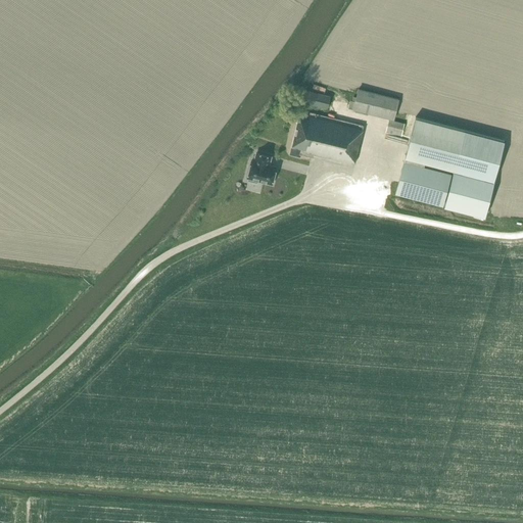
[(393,120),(398,99),(359,90),(353,109),(393,120)]
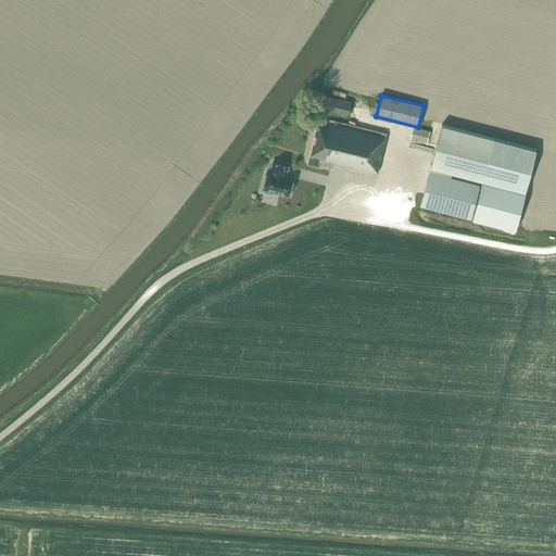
[(349,115),(351,103),(325,97),(321,109),(349,115)]
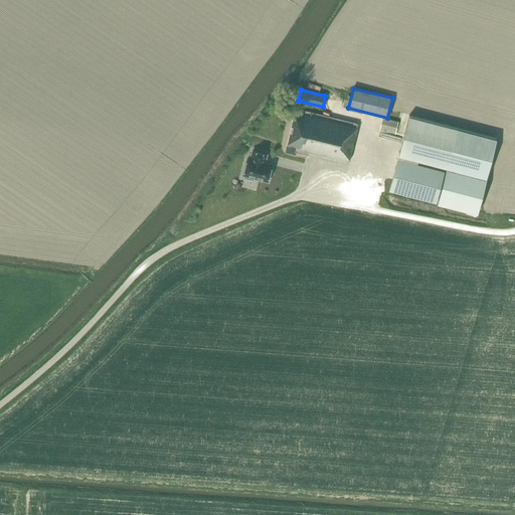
[(349,162),(358,124),(306,111),(304,118),(295,115),(288,144),(286,152),(295,154),(296,153),(309,156),(310,152),(349,162)]
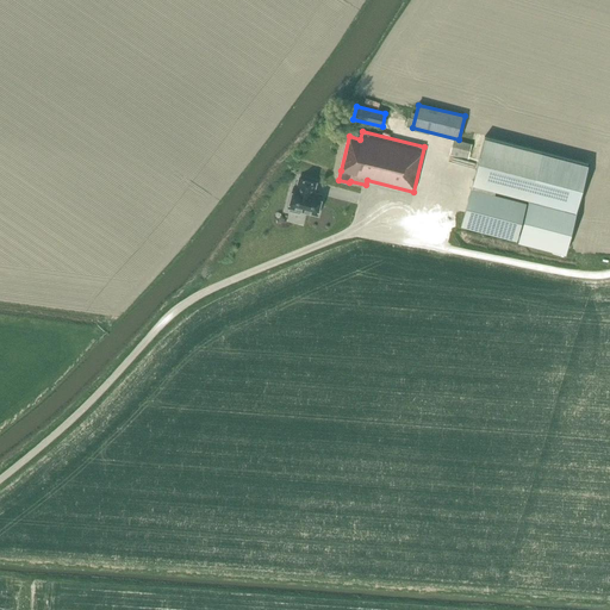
[(496,191),(528,199),(576,211),(589,165),(485,137),(461,226),(565,253),(574,216),(495,195),(496,191)]
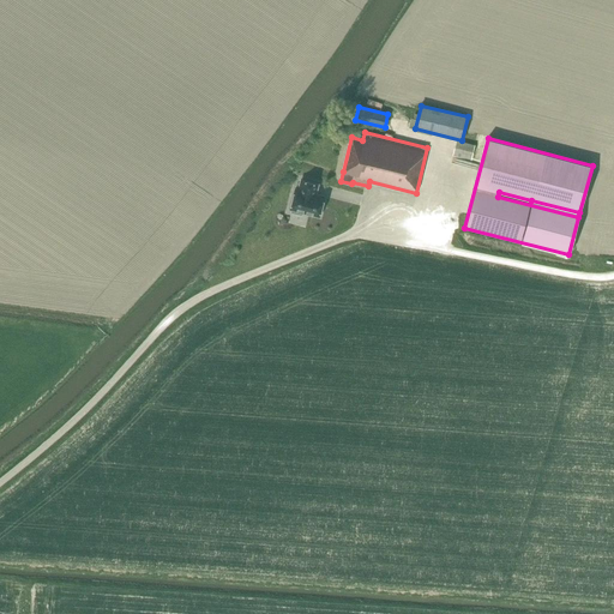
[(471,160),(475,145),(457,140),(453,155),(471,160)]
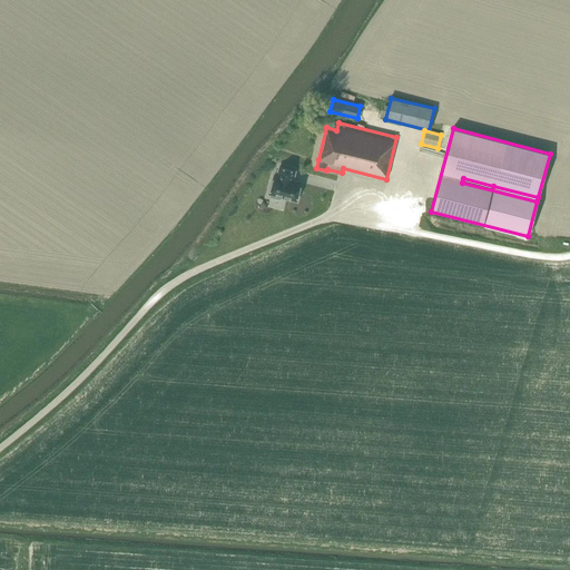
[(281,197),(296,202),(301,183),(292,180),(293,176),(294,176),(295,172),(279,167),(277,177),(274,176),(269,194),(272,195),(271,197),(281,199),(281,197)]
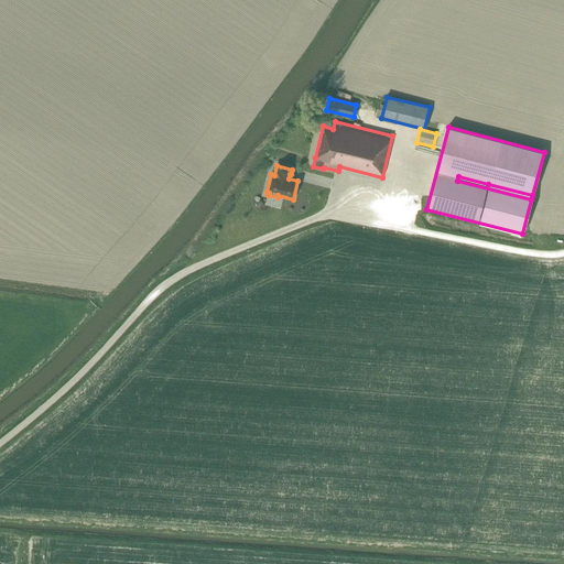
All buildings are outlined.
